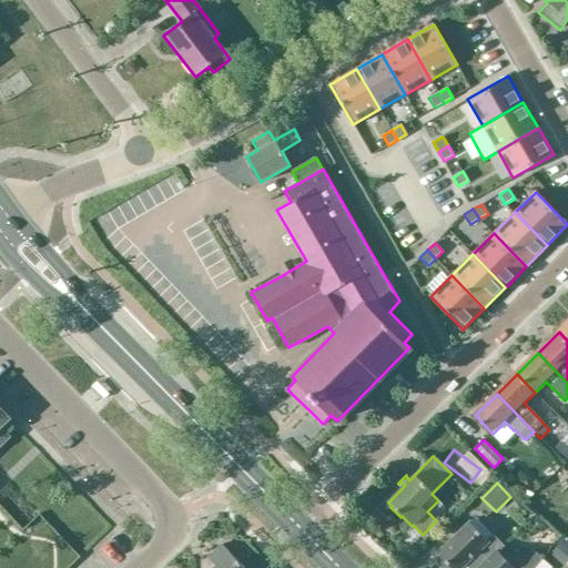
[(459,567),(464,564),(467,567),(478,567),(497,550),(496,550),(501,545),(492,535),(486,539),(468,521),(462,529),(437,553),(439,555),(436,558),(436,563),(442,567),(459,567)]
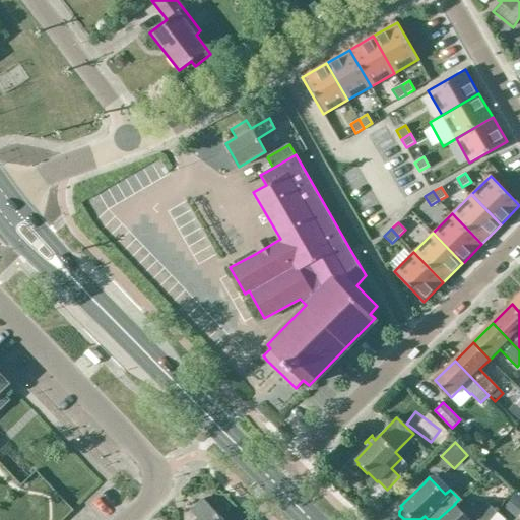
[(48,494),(20,518),(21,519),(47,519),(61,508),(48,494)]
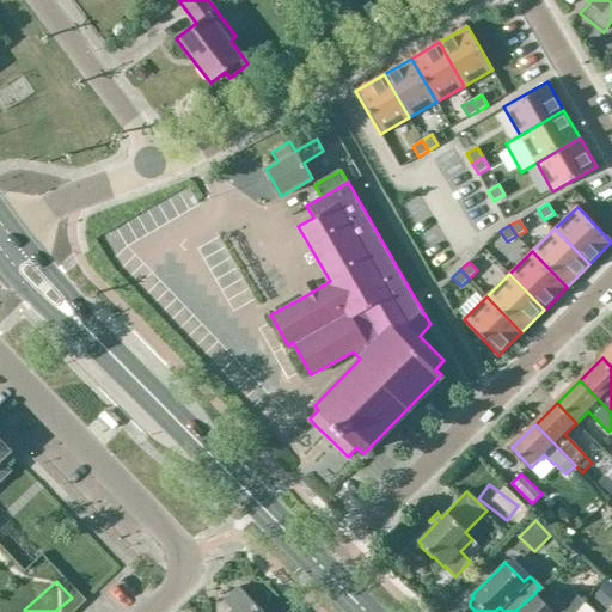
[(605,605),(611,597),(611,585),(606,581),(594,595),(605,605)]
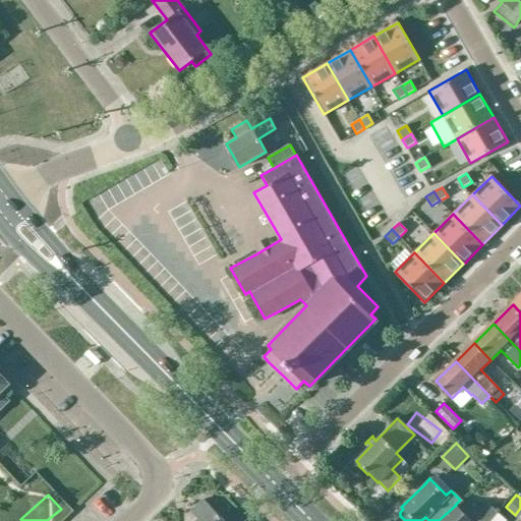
[(225,520),(203,498),(190,510),(198,518),(194,520),(225,520)]
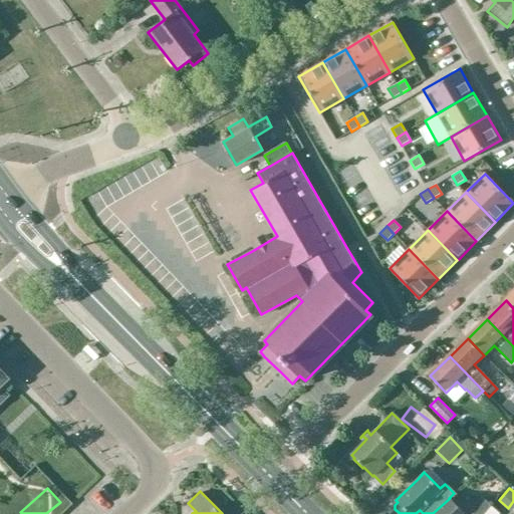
[(0,513),(19,513),(0,495),(0,513)]
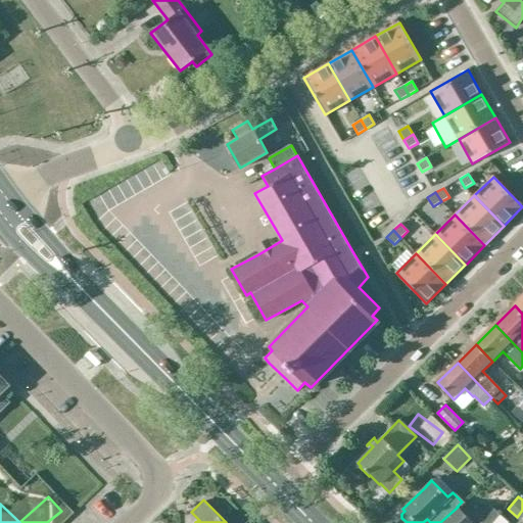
[(458,507),(440,522),(491,522),(500,514),(489,505),(481,513),(475,506),(465,515),(458,507)]
